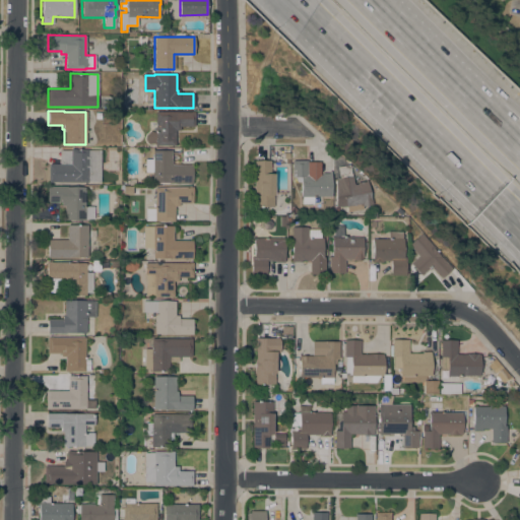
[(194,112),(194,126),(180,126),(180,130),(175,130),(175,145),(155,145),(155,143),(149,143),(146,142),(144,140),(144,138),(144,135),(146,133),(149,130),(154,132),(154,111),(194,112)]
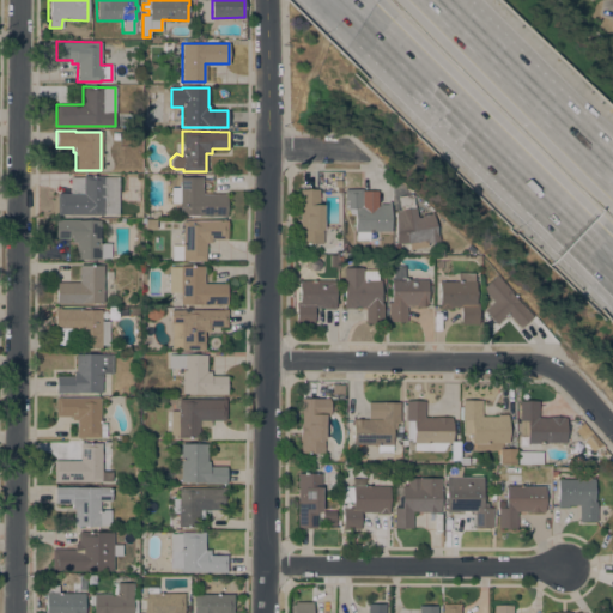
[(56,193),(70,193),(70,177),(83,177),(83,176),(104,176),(104,177),(117,177),(117,214),(62,214),(56,214),(56,193)]
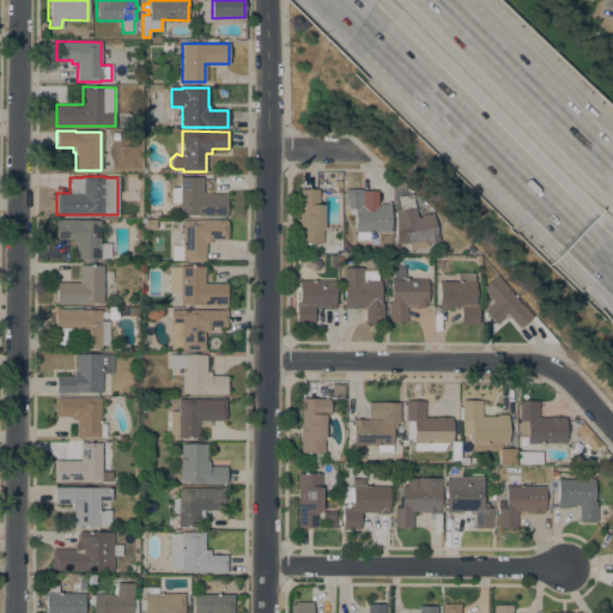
[(178,216),(180,202),(170,202),(170,187),(178,187),(180,176),(201,177),(201,189),(202,189),(202,193),(226,194),(225,216),(178,216)]
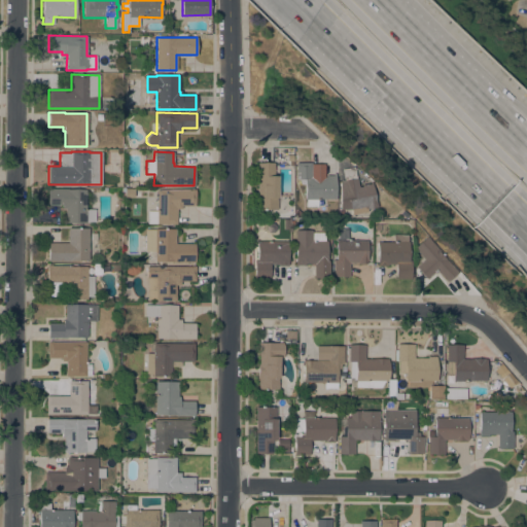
[(257,163),(274,163),(274,176),(277,176),(277,209),(257,209),(257,163)]
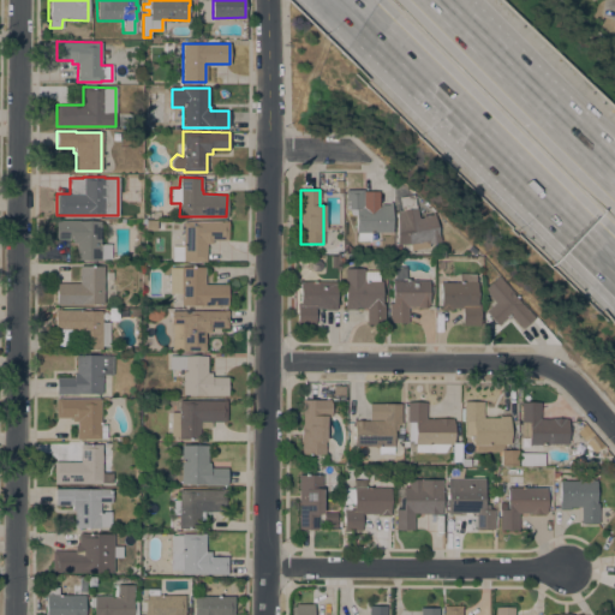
[(345,190),(364,190),(364,206),(381,206),(381,204),(388,204),(388,203),(393,203),(393,232),(370,232),(370,242),(357,242),(357,233),(356,233),(356,209),(345,209),(345,190)]
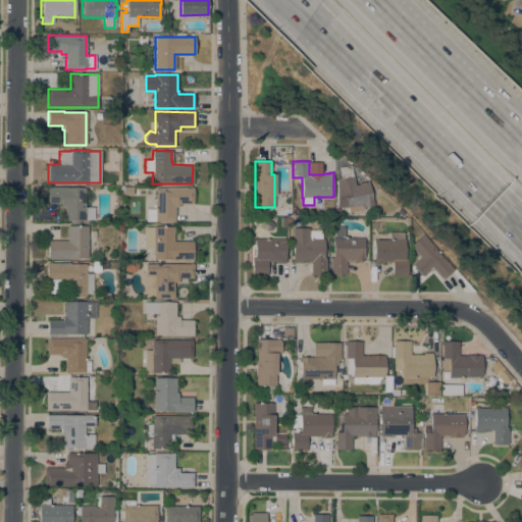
[(338,167),(352,165),(354,176),(356,186),(360,185),(360,183),(369,180),(372,200),(373,200),(374,205),(364,206),(363,204),(348,207),(336,207),(337,178),(341,178),(338,167)]
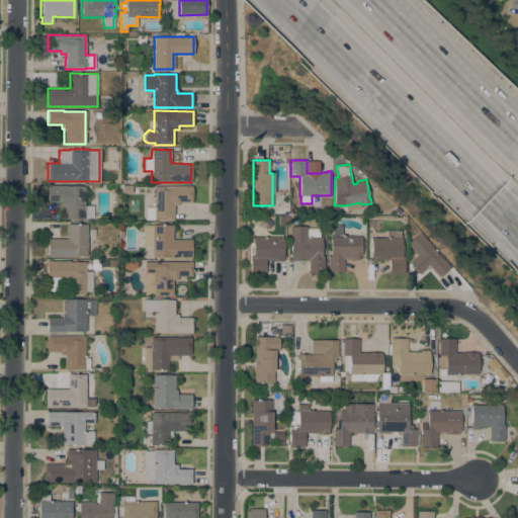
[(84,205),(93,205),(93,218),(85,218),(85,219),(64,219),(64,204),(61,204),(61,201),(47,201),(47,185),(66,185),(66,186),(85,186),(84,205)]
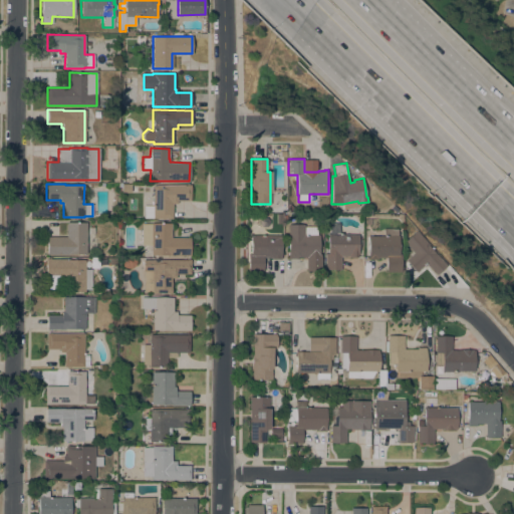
[(190,185),(190,201),(177,201),(177,203),(172,203),(172,218),(144,218),(144,205),(153,205),(153,185),(190,185)]
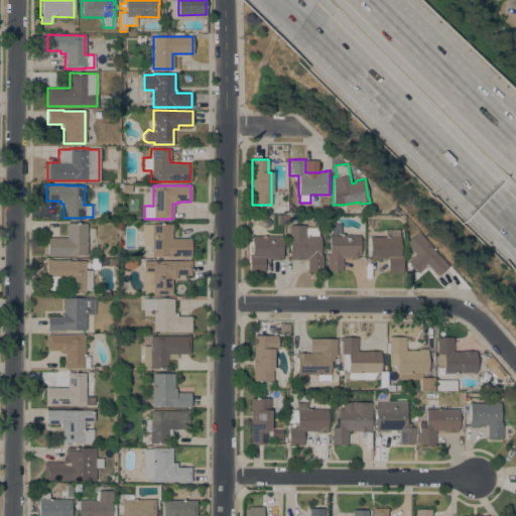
[(87,223),(87,256),(46,255),(46,238),(67,238),(67,223),(87,223)]
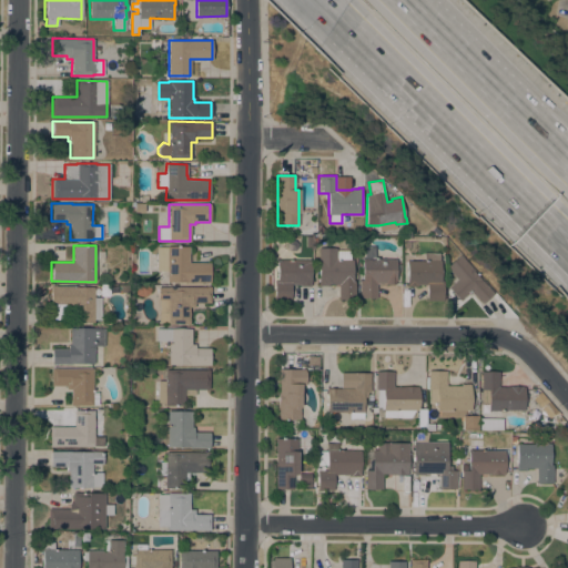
[(155,246),(166,246),(189,246),(189,262),(210,262),(210,282),(166,282),(166,271),(155,271),(155,246)]
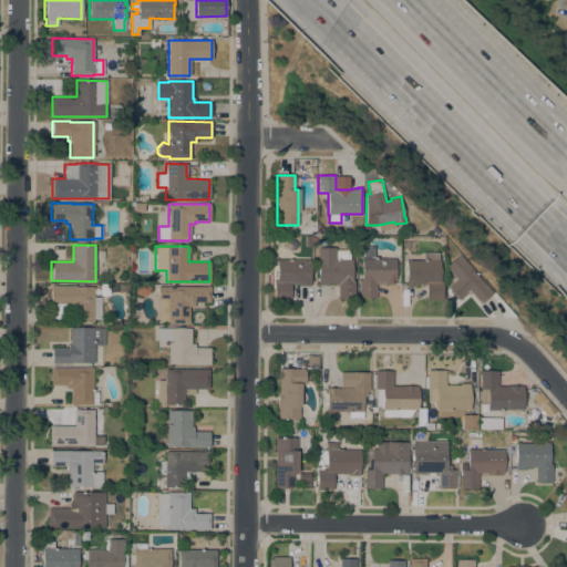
[(375,297),(358,297),(359,280),(361,280),(361,257),(363,257),(363,246),(374,246),(374,258),(395,258),(395,272),(400,272),(400,281),(394,281),(394,282),(375,282),(375,297)]
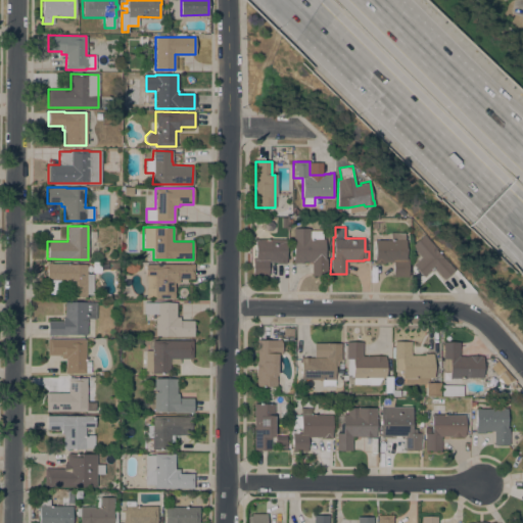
[(310,228),(310,231),(323,231),(323,239),(324,239),(324,258),(327,258),(327,275),(312,275),(312,262),(302,262),(302,263),(292,263),(293,228),(310,228)]
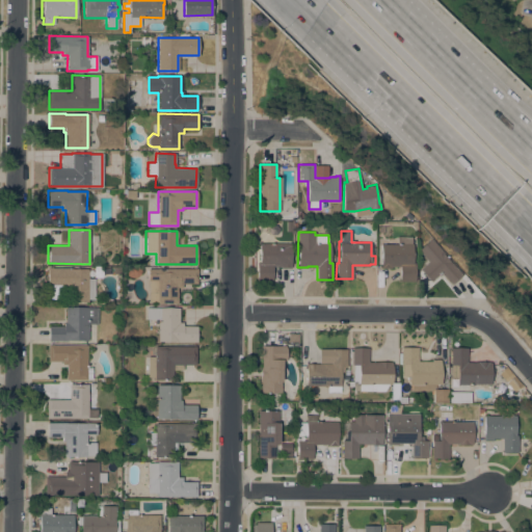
[(380,244),(397,244),(397,237),(411,237),(411,243),(413,243),(413,263),(415,263),(415,281),(399,282),(399,266),(393,266),(393,267),(391,267),(391,268),(380,268),(380,244)]
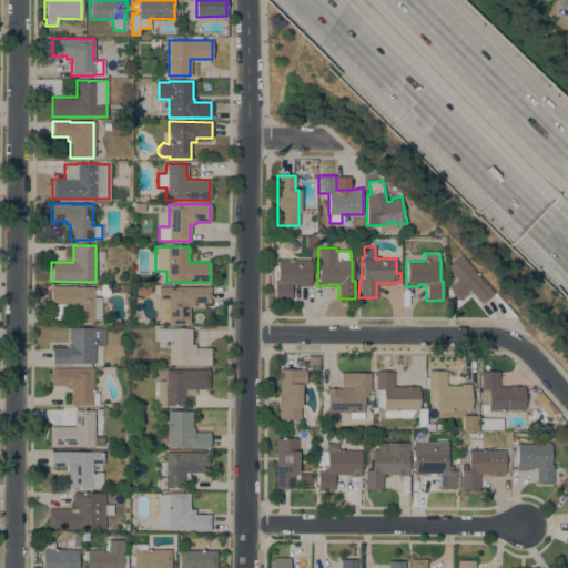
[(446,267),(460,254),(494,294),(483,304),(474,293),(473,294),(470,291),(459,301),(448,287),(457,280),(446,267)]
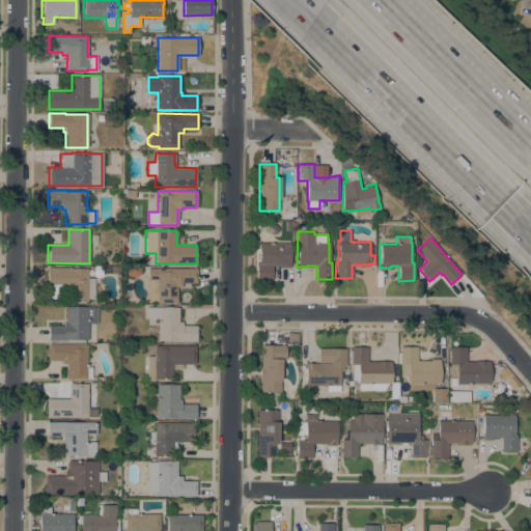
[(289,243),(289,268),(281,268),(281,267),(272,266),(272,280),(255,280),(256,262),(258,262),(258,243),(289,243)]
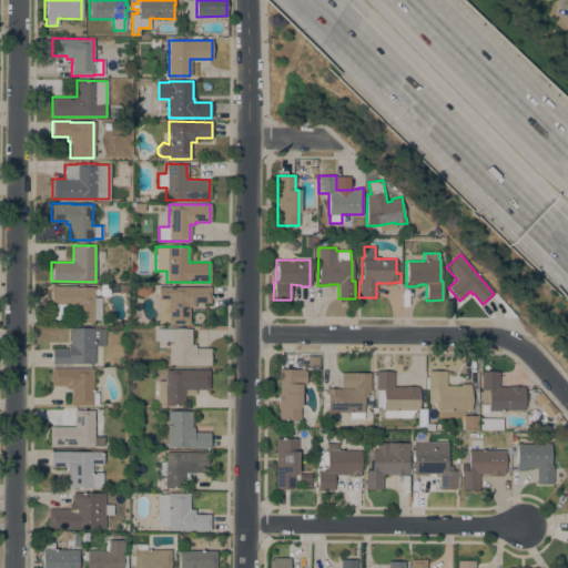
[(137,285),(149,285),(149,293),(144,296),(140,296),(134,293),(137,285)]
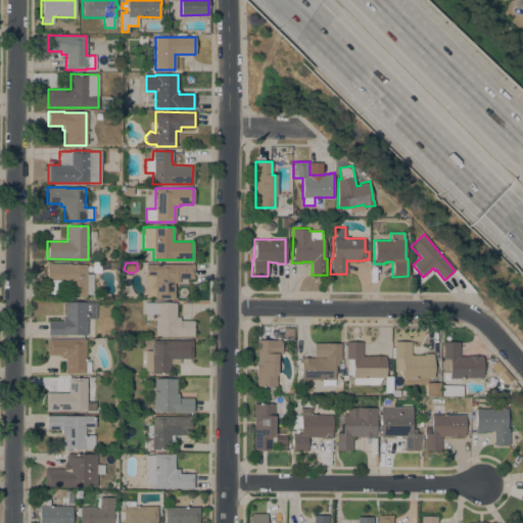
[(87,264),(87,274),(93,274),(93,294),(86,294),(86,297),(67,296),(67,286),(66,286),(66,282),(59,282),(59,297),(46,297),(46,264),(87,264)]
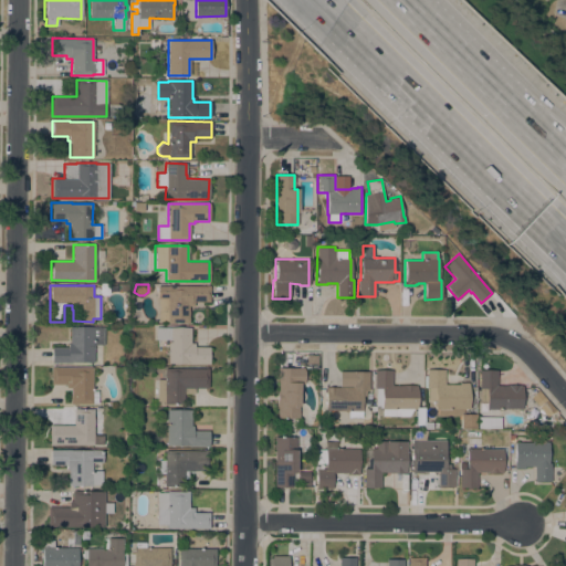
[(188,323),(167,323),(167,321),(159,321),(159,313),(167,313),(167,299),(157,299),(157,285),(209,285),(209,302),(194,302),(194,306),(188,306),(188,323)]
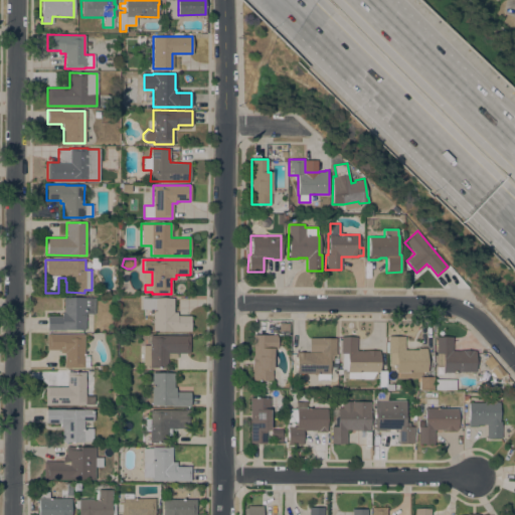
[(46,316),(61,316),(61,312),(63,312),(63,297),(95,298),(95,314),(84,314),(84,330),(64,329),(64,330),(46,330),(46,316)]
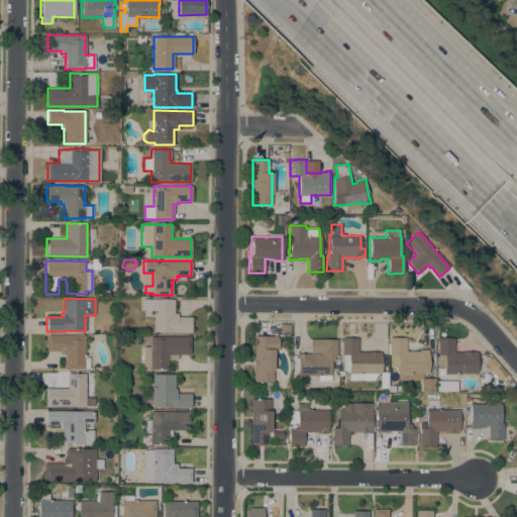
[(174,299),(174,313),(178,313),(178,316),(191,316),(191,332),(171,332),(171,331),(153,331),(153,310),(141,310),(141,299),(174,299)]
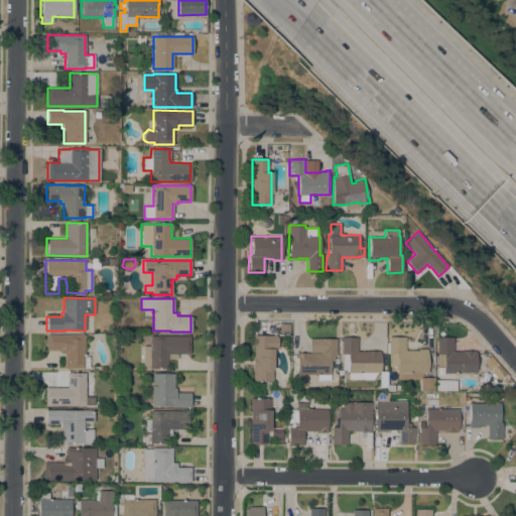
[(279,323),(288,324),(288,331),(278,331),(279,323)]
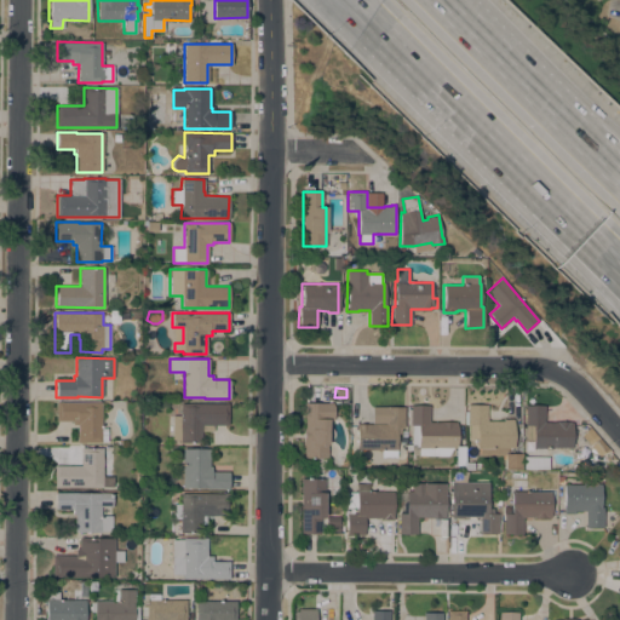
[(101,443),(78,442),(78,425),(72,425),(72,422),(56,422),(56,402),(101,402),(101,428),(107,428),(107,441),(101,441),(101,443)]
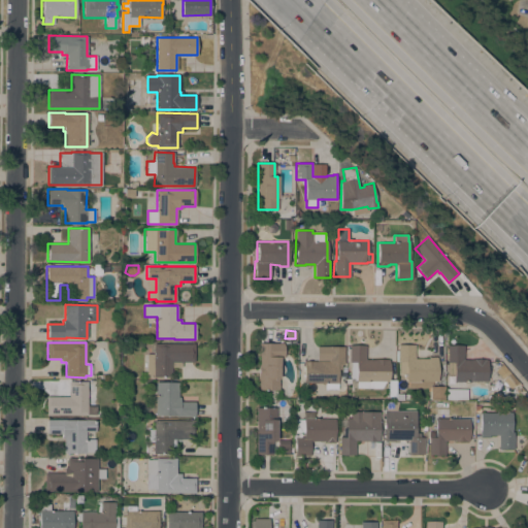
[(259,390),(259,377),(258,377),(258,365),(259,365),(259,342),(284,343),(283,358),(279,358),(278,390),(276,390),(276,398),(268,398),(269,390),(259,390)]
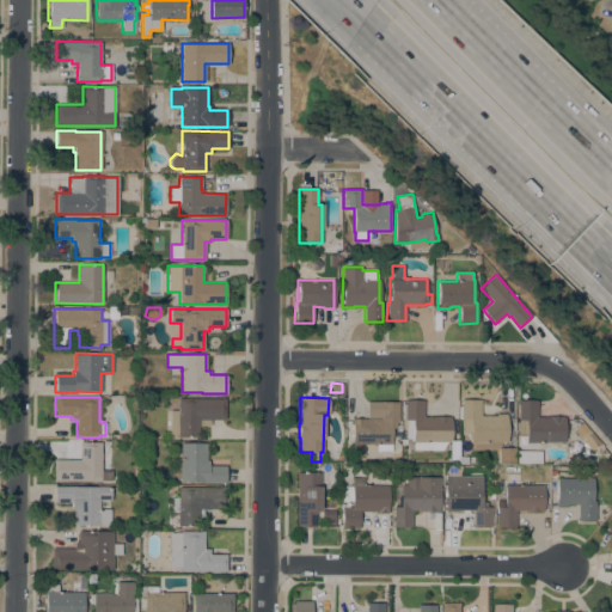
[(225,398),(225,420),(210,420),(210,424),(199,424),(199,438),(177,438),(177,434),(170,434),(170,410),(178,410),(178,398),(225,398)]
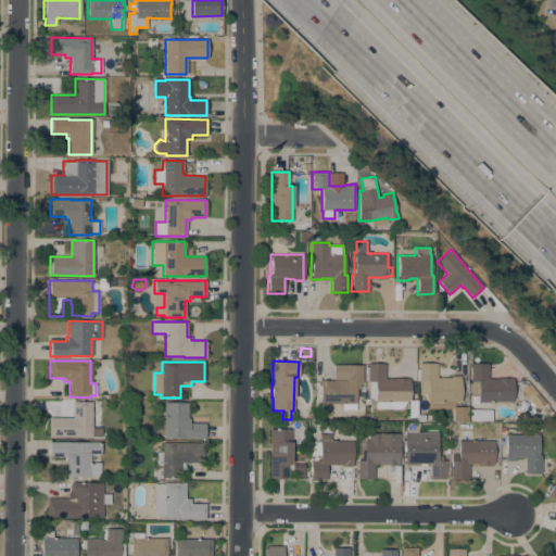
[(369,408),(369,404),(365,404),(364,399),(368,399),(368,381),(367,381),(367,380),(365,380),(365,367),(367,367),(367,363),(384,364),(384,378),(395,379),(395,378),(406,378),(411,379),(409,400),(416,400),(416,415),(416,418),(407,418),(408,401),(405,401),(401,408),(369,408)]
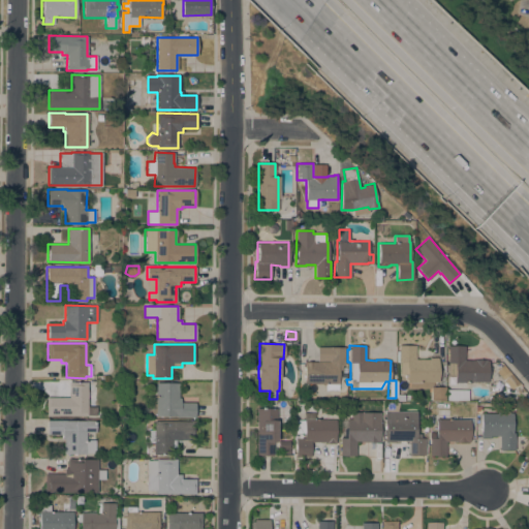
[(444,401),(431,401),(431,389),(409,389),(409,382),(406,382),(406,374),(400,374),(400,362),(398,362),(398,345),(414,345),(414,360),(429,360),(429,358),(438,358),(438,381),(434,381),(434,386),(444,386),(444,401)]
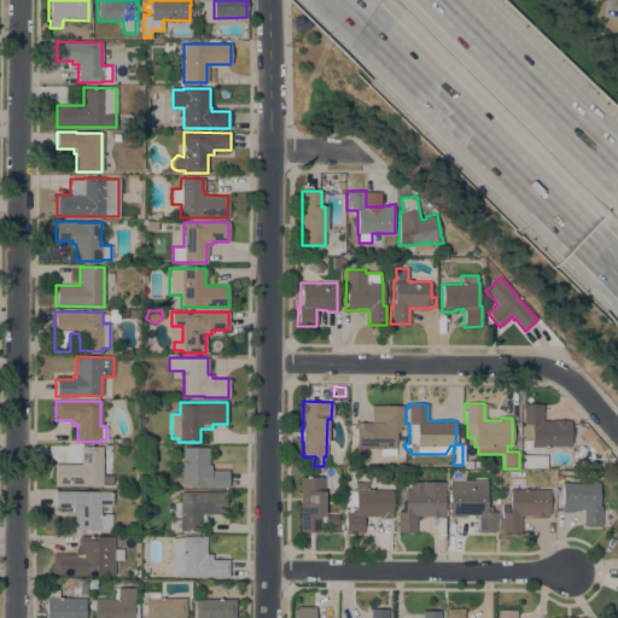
[(542,404),(542,420),(554,420),(566,420),(570,420),(570,445),(547,445),(547,447),(531,447),(531,438),(523,438),(523,403),(542,404)]
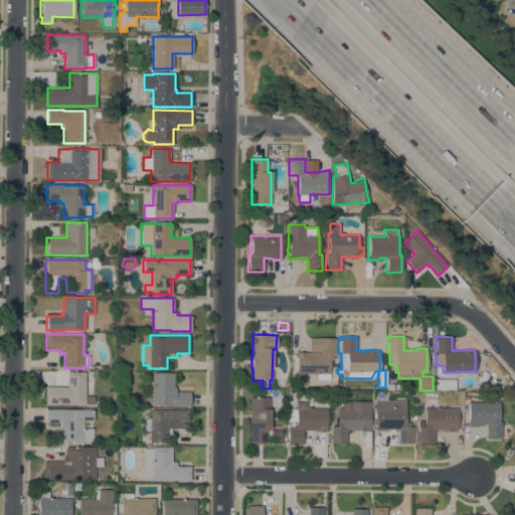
[(335,338),(335,355),(333,355),(333,360),(329,360),(329,380),(316,380),(316,373),(296,373),(296,352),(309,352),(309,337),(335,338)]
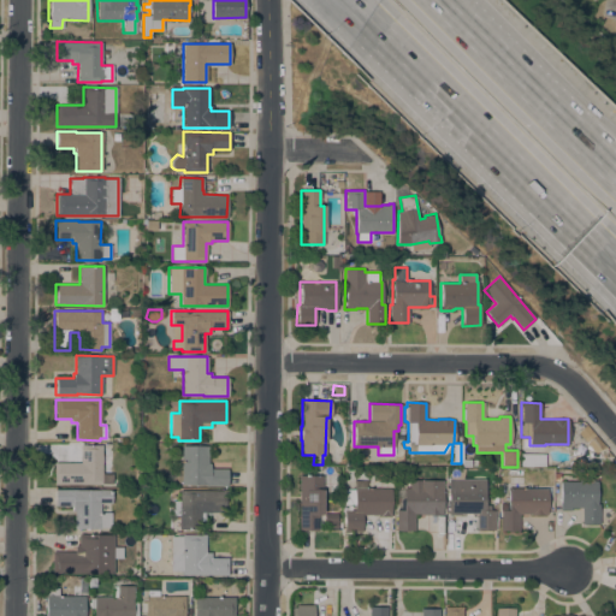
[(593,433),(585,442),(576,432),(586,425),(593,433)]
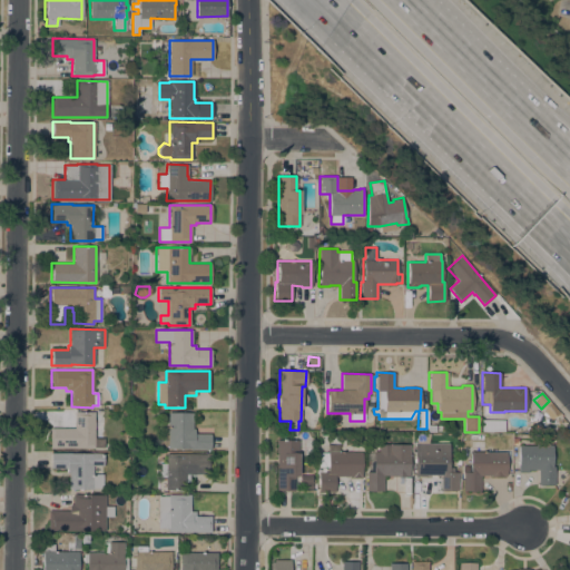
[(94,438),(105,438),(105,448),(50,448),(50,428),(75,428),(75,412),(94,412),(94,438)]
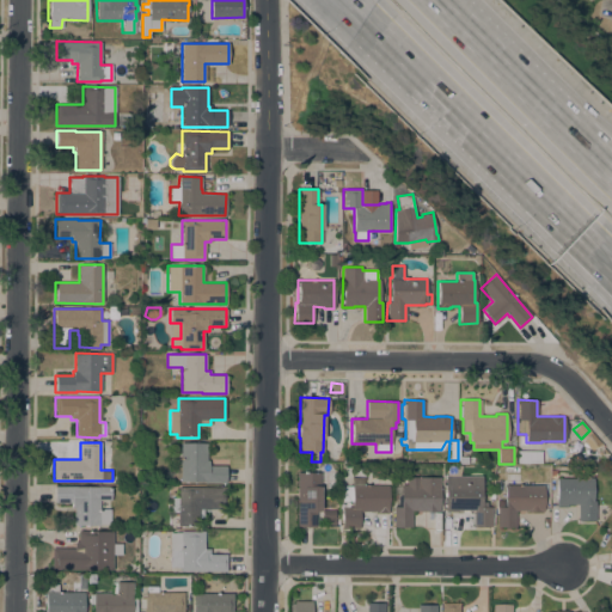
[(181,442),(207,442),(207,460),(209,460),(209,465),(226,465),(226,482),(179,482),(181,442)]
